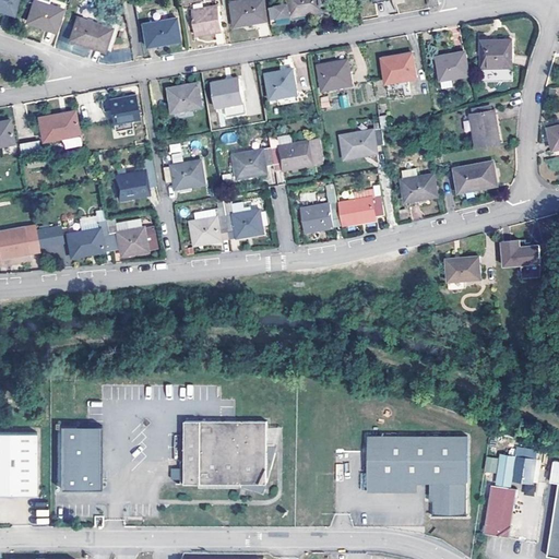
[(0,0),(0,9),(14,14),(19,0),(0,0)]
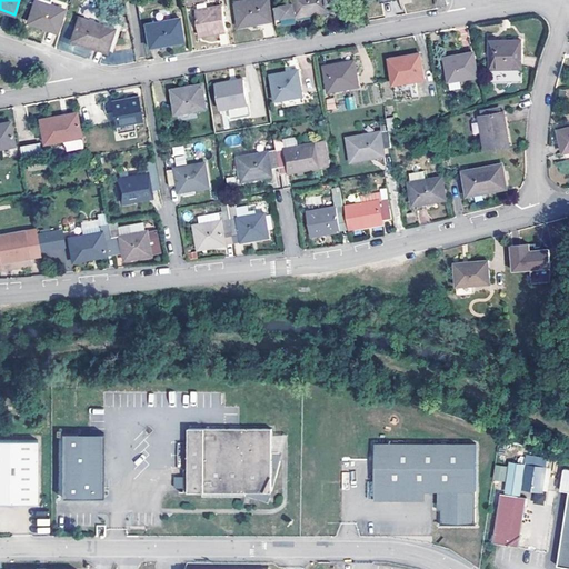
[(35,0),(27,22),(57,32),(66,8),(41,0),(35,0)]
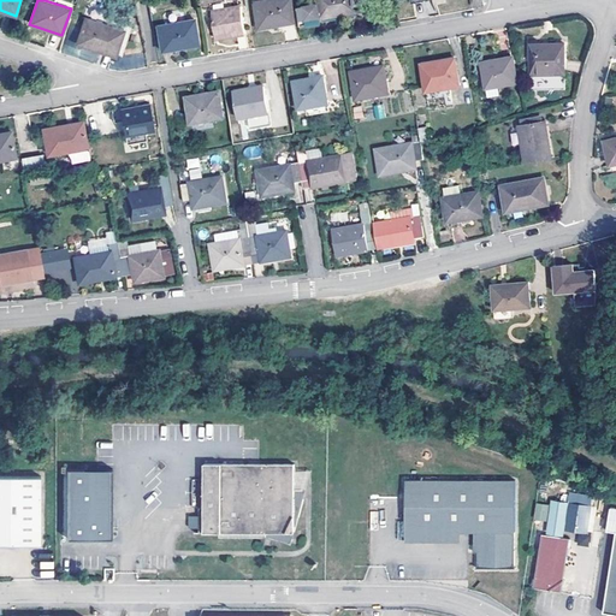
[(259,29),(297,22),(292,0),(277,0),(255,4),(259,29)]
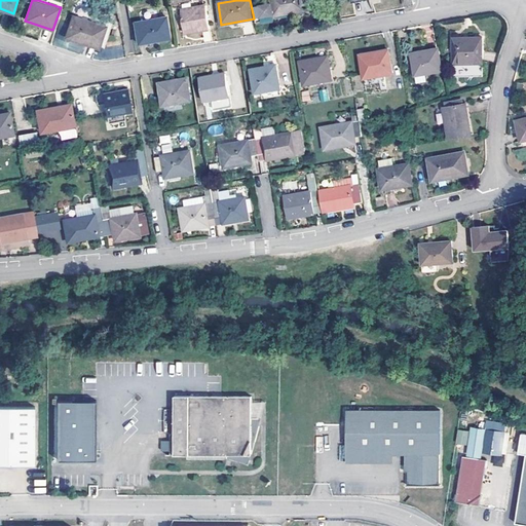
[(273,16),(307,10),(305,0),(270,0),(271,4),(255,7),(258,22),(274,19),(273,16)]
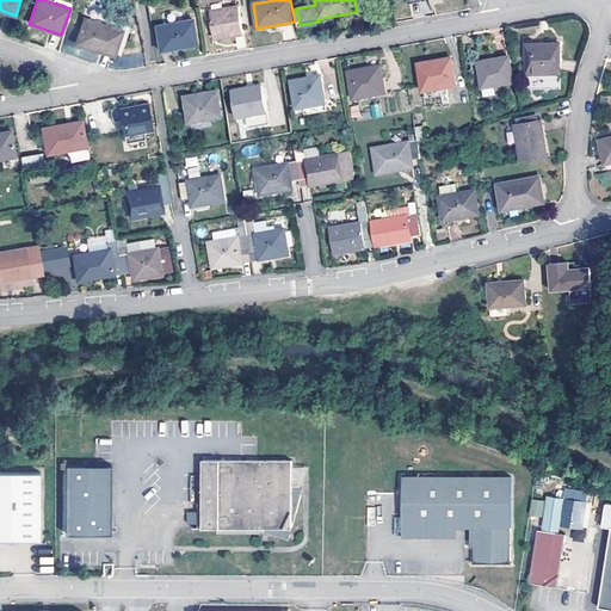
[(216,38),(244,34),(239,5),(211,10),(216,38)]
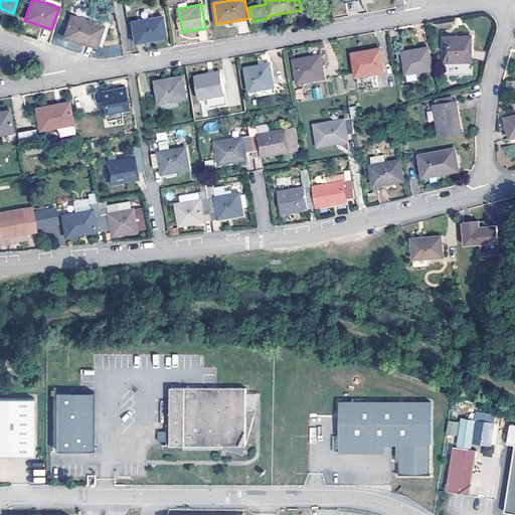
[(64,36),(97,48),(105,26),(72,15),(64,36)]
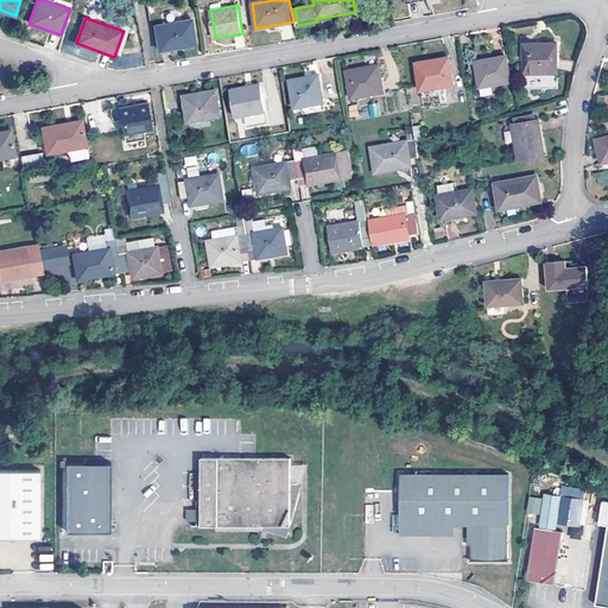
[(160,50),(197,43),(192,18),(156,25),(160,50)]
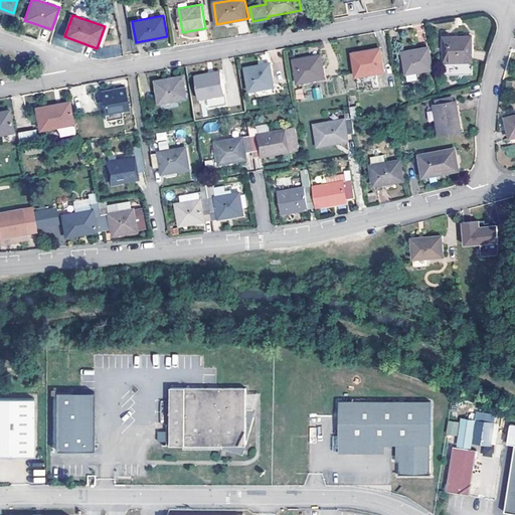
[(446,61),(474,60),(472,35),(444,36),(446,61)]
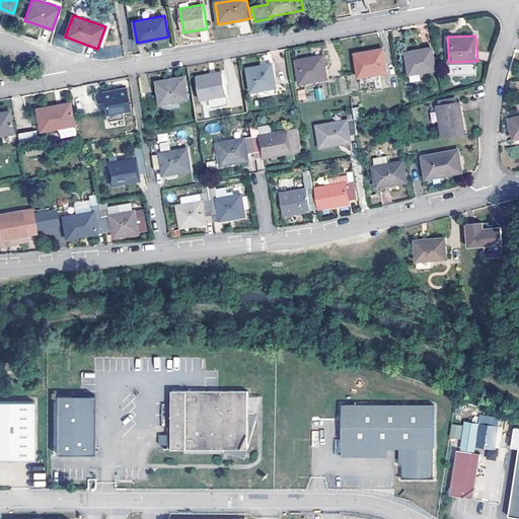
[(360,76),(387,72),(383,47),(356,52),(360,76)]
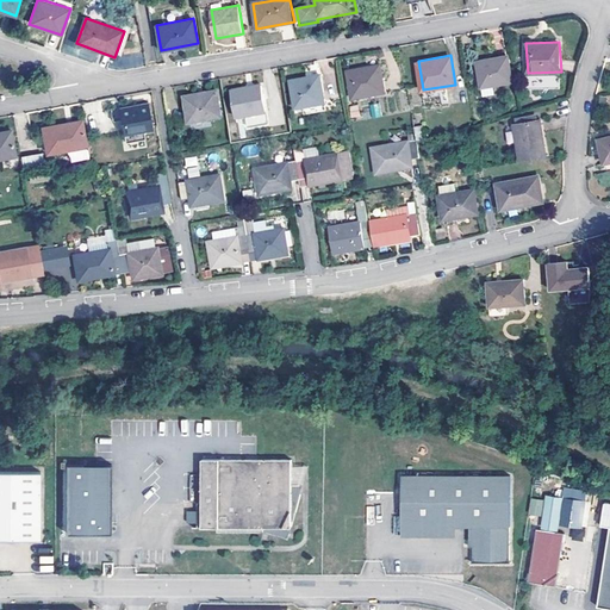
[(483,87),(512,81),(506,55),(477,60),(483,87)]
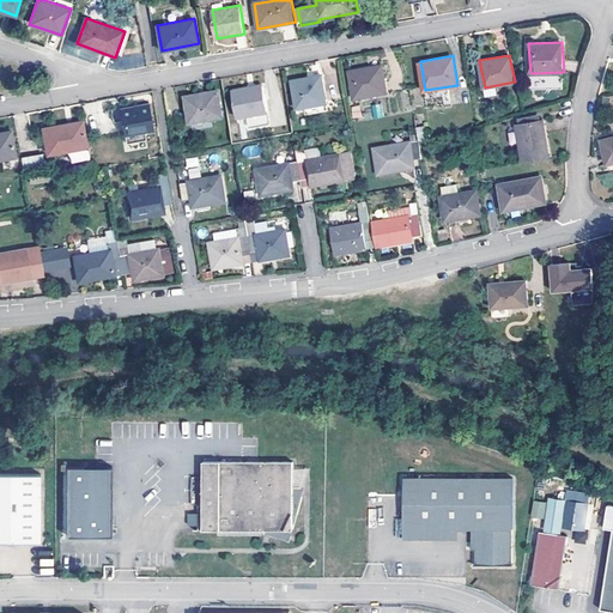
[(354,97),(388,91),(383,64),(350,70),(354,97)]
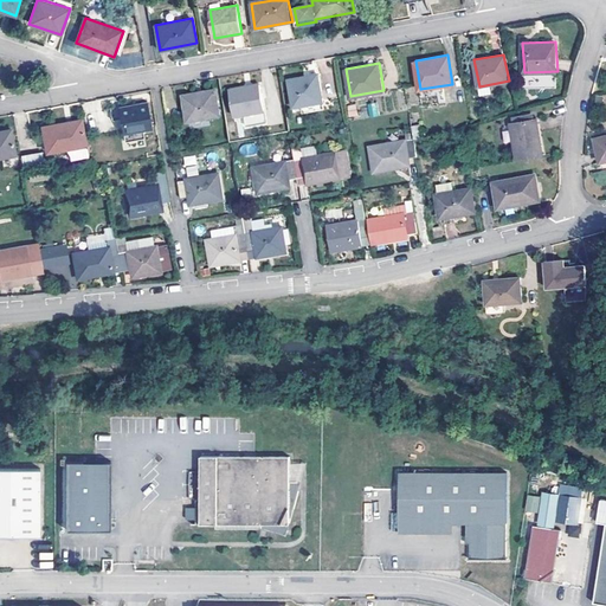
[(296,107),(324,101),(320,73),(290,78),(296,107)]
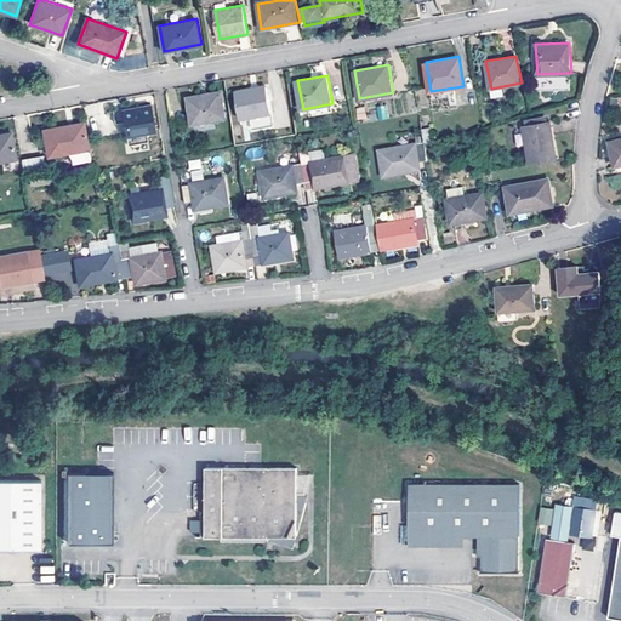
[(241,119),(273,114),(267,85),(237,91),(241,119)]
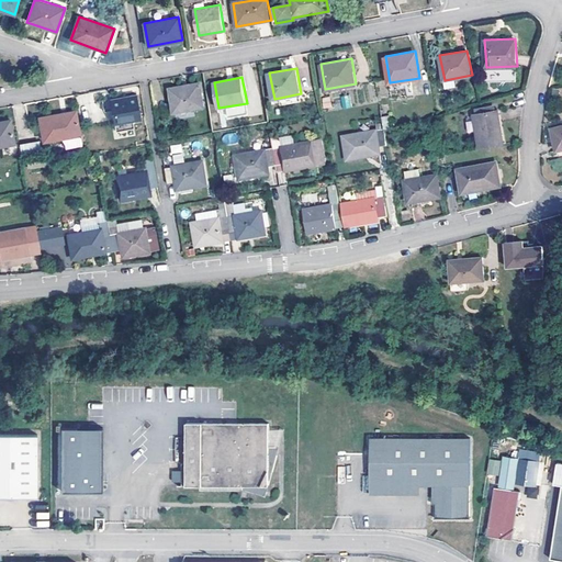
[(176,113),(205,108),(201,82),(171,88),(176,113)]
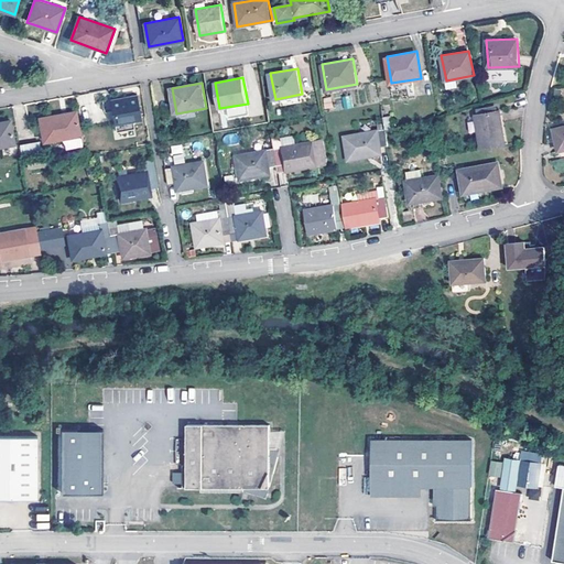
[(115,123),(141,118),(137,95),(111,99),(115,123)]
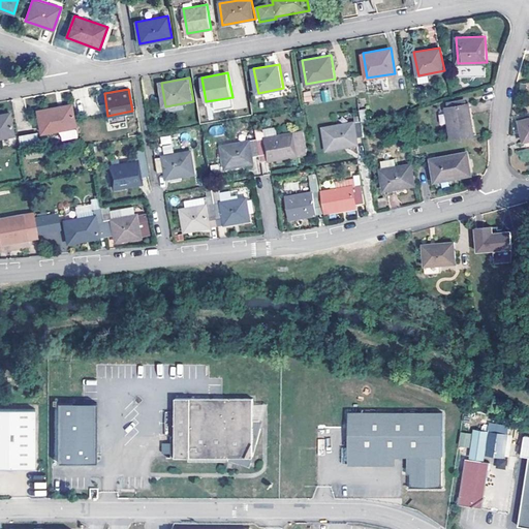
[(445,106),(452,138),(475,134),(469,101),(445,106)]
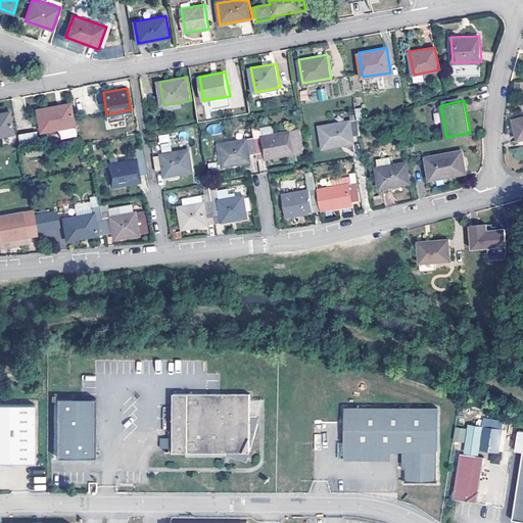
[(41,131),(75,126),(70,103),(37,108),(41,131)]
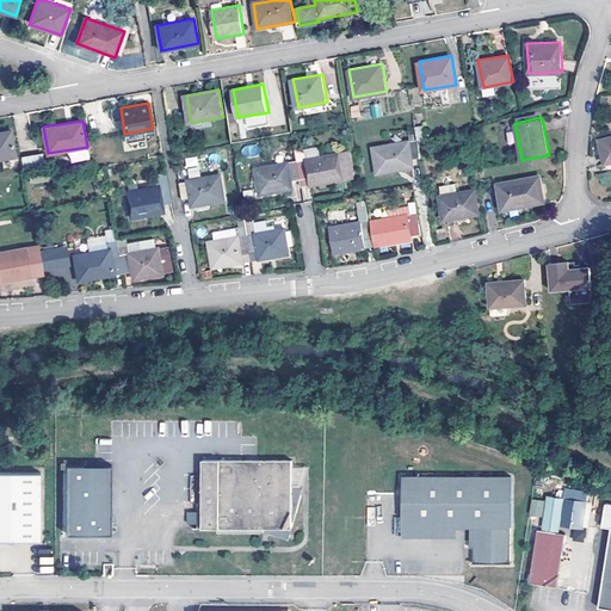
[(0,159),(17,156),(12,130),(0,131),(0,159)]
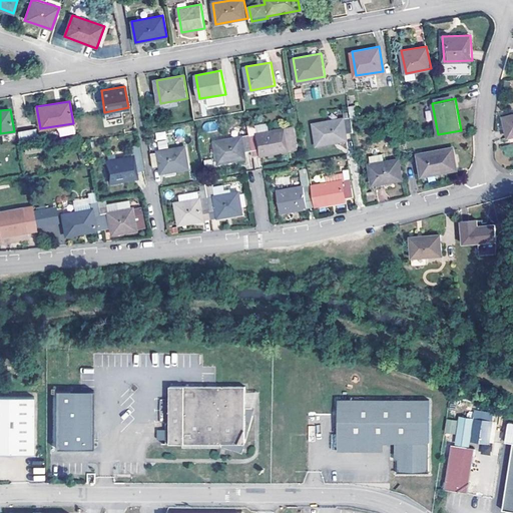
[(507,137),(512,135),(512,114),(503,117),(507,137)]
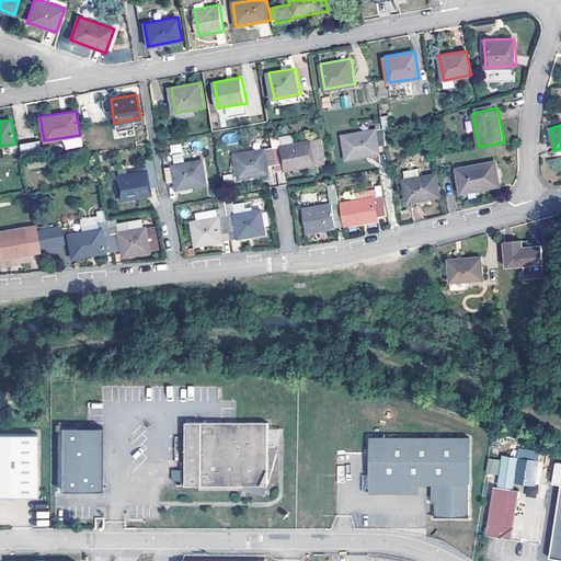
[(380,145),(387,145),(384,128),(384,127),(342,135),(345,159),(381,153),(380,145)]
